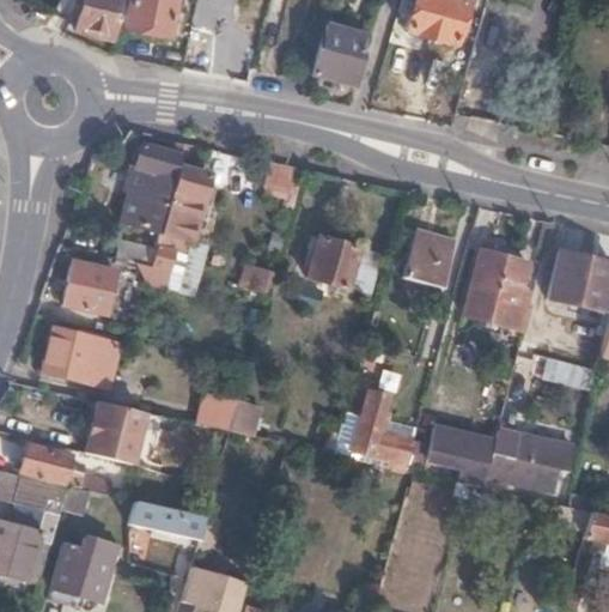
[(86,0),(80,29),(117,40),(126,0),(86,0)]
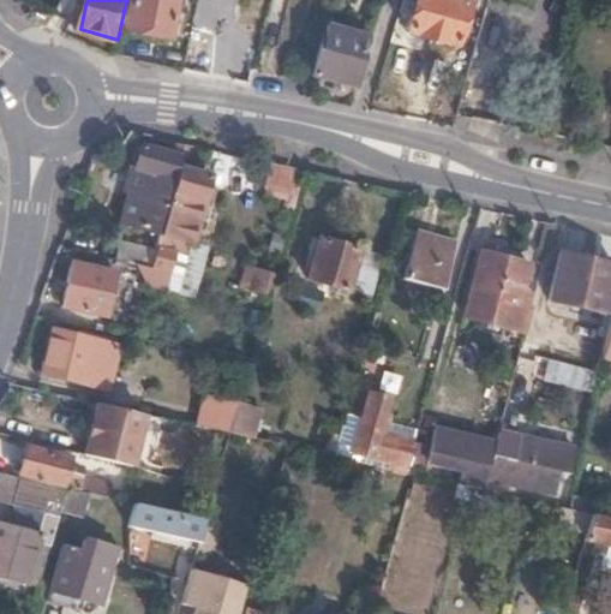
[(131,0),(126,25),(171,35),(178,0),(131,0)]
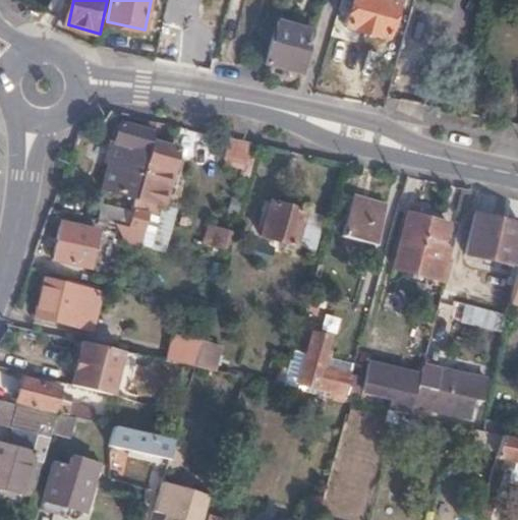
[(400,3),(390,0),(356,0),(349,23),(390,38),(400,3)]
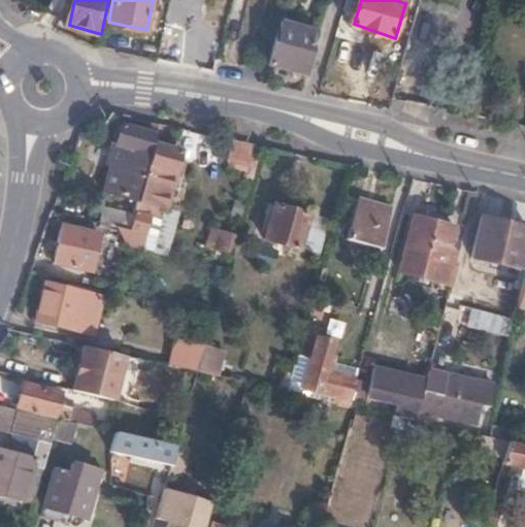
[(276,26),(272,41),(275,42),(270,62),(306,72),(317,36),(276,26)]
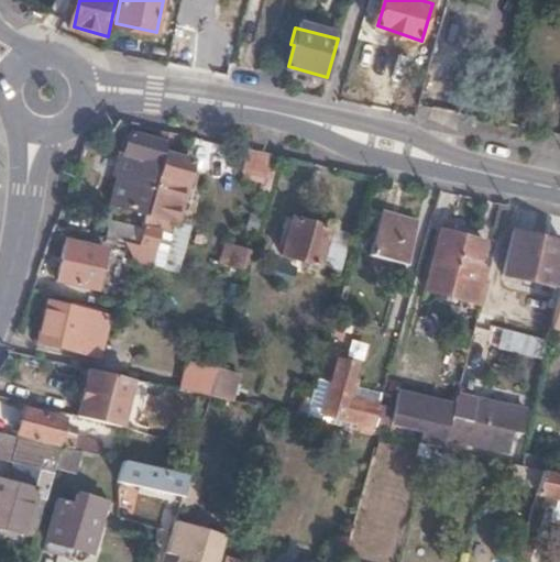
[(147,216),(169,141),(131,129),(123,153),(136,157),(130,182),(116,177),(108,202),(147,216)]
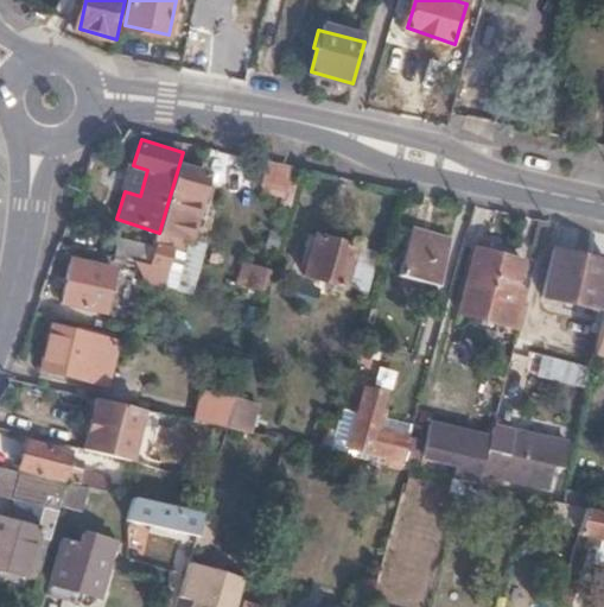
[(192,164),(198,143),(186,140),(183,152),(159,233),(156,242),(151,263),(170,266),(178,240),(186,241),(188,238),(191,235),(209,170),(192,164)]
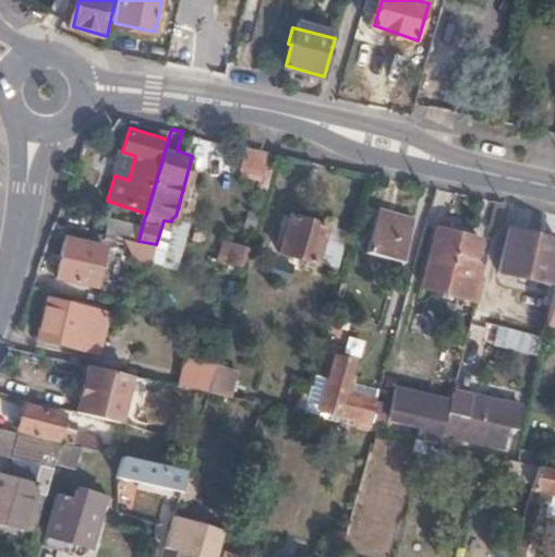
[(275,164),(278,150),(256,146),(254,159),(275,164)]
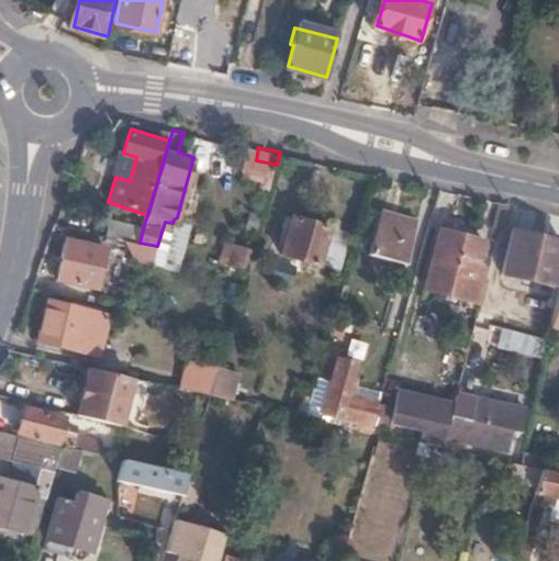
[(407,261),(420,216),(368,204),(356,247),(407,261)]
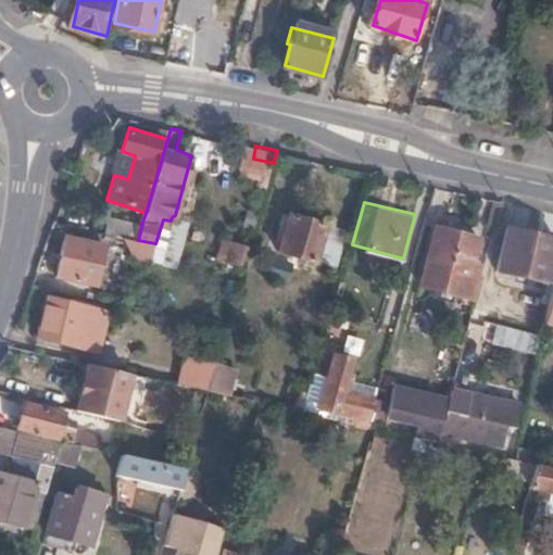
[(316,260),(327,222),(291,212),(281,249),(316,260)]
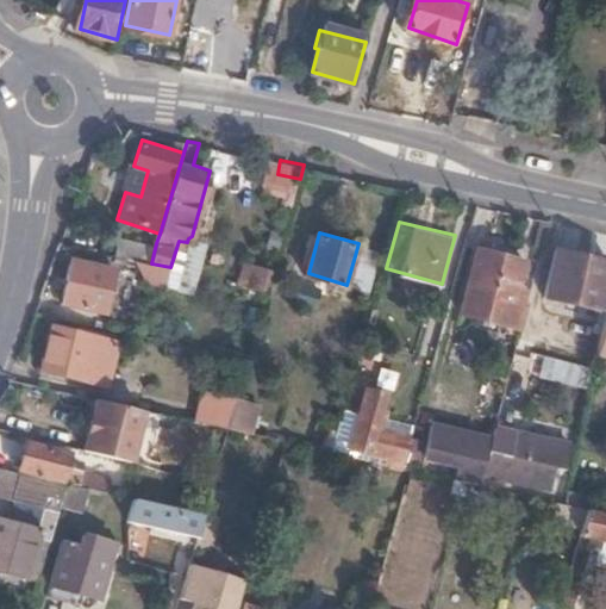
[(118,255),(151,263),(156,243),(123,236),(118,255)]
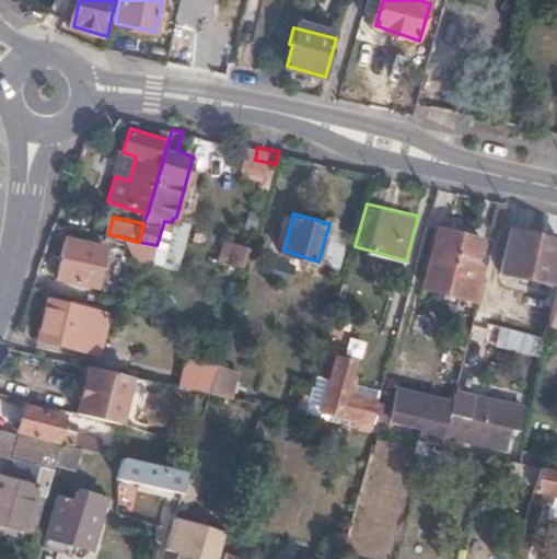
[(471,294),(486,236),(442,225),(426,282),(471,294)]
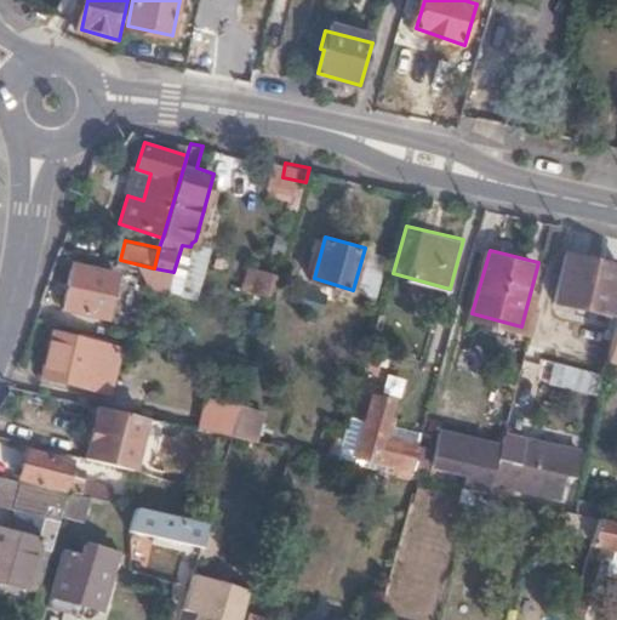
[(616,251),(613,262),(569,251),(556,296),(611,311),(616,290),(616,251)]
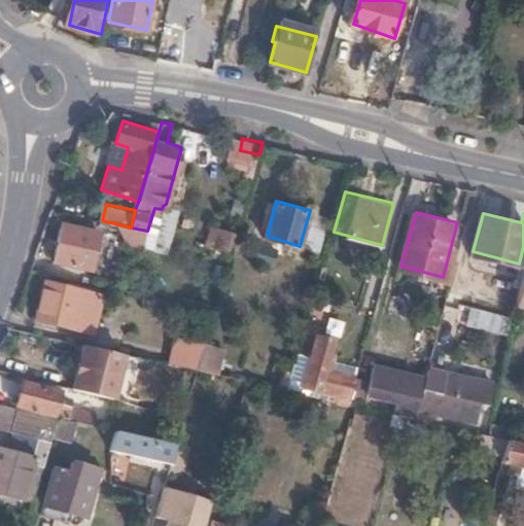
[(57,258),(94,267),(103,233),(65,222),(57,258)]
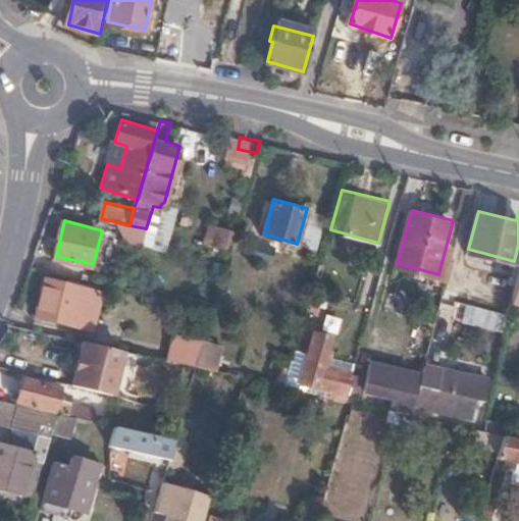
[(230,248),(236,230),(213,224),(207,243),(230,248)]
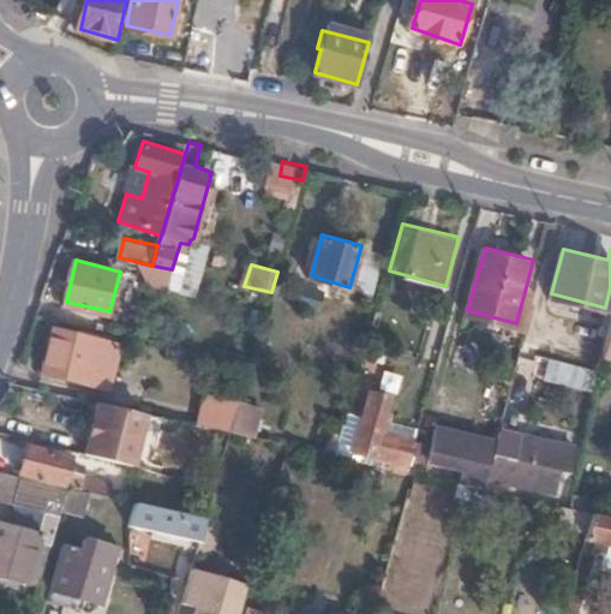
[(159,323),(172,269),(153,266),(139,320),(159,323)]
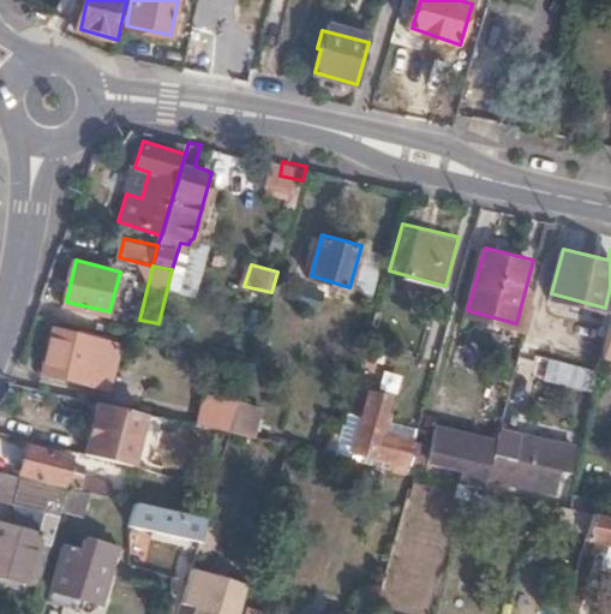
[(43,370),(113,387),(121,343),(54,327),(43,370)]
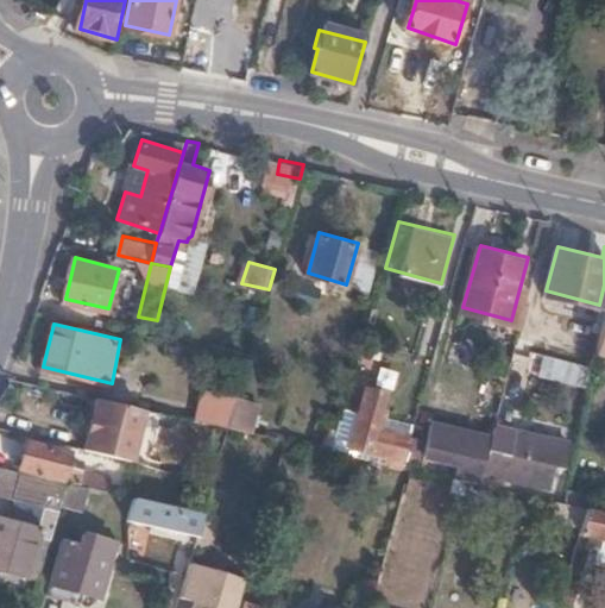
[(508,402),(521,406),(531,361),(518,357),(508,402)]
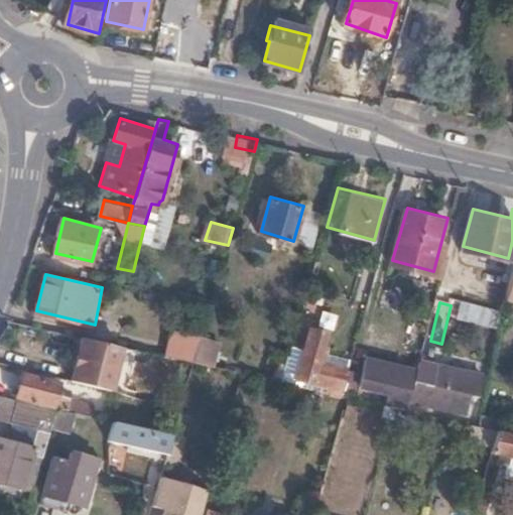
[(196,361),(203,337),(173,330),(166,354),(196,361)]
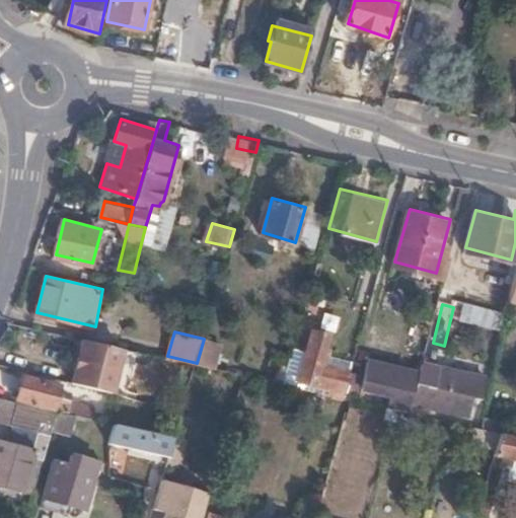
[(123,346),(83,337),(73,382),(111,391),(123,346)]
